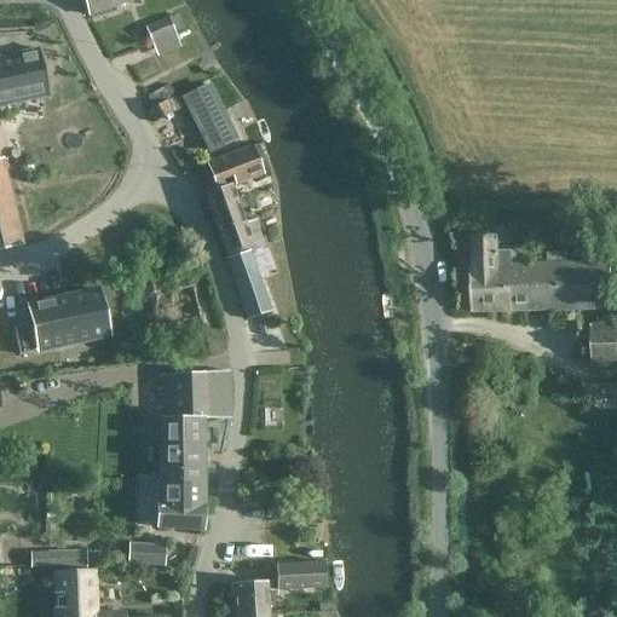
[(84,0),(88,13),(130,0),(84,0)]
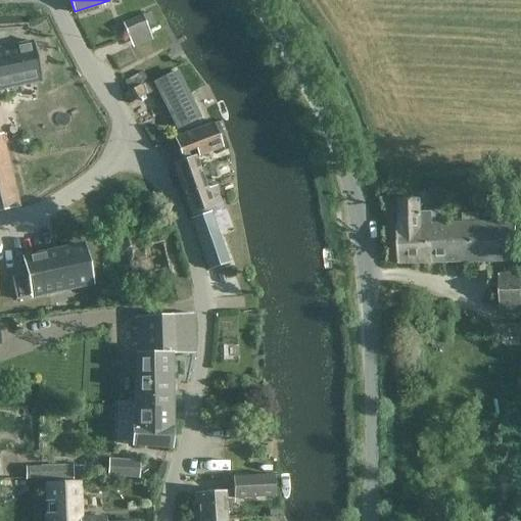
[(142,12),(125,20),(130,34),(148,27),(142,12)]
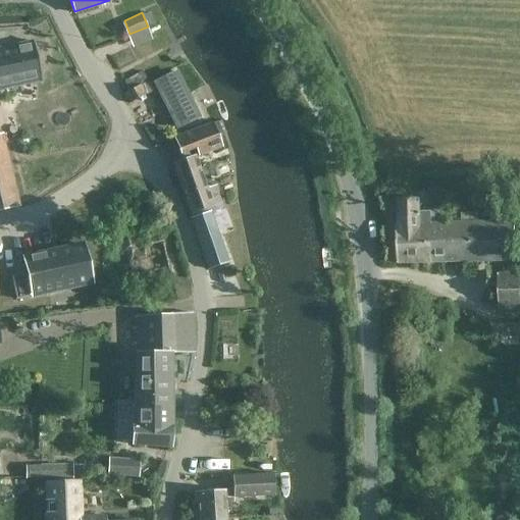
[(35,40),(0,47),(0,89),(43,80),(35,40)]
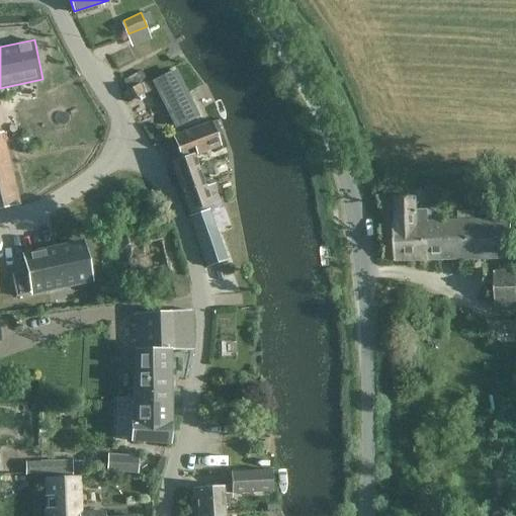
[(213,110),(189,63),(178,68),(202,116),(213,110)]
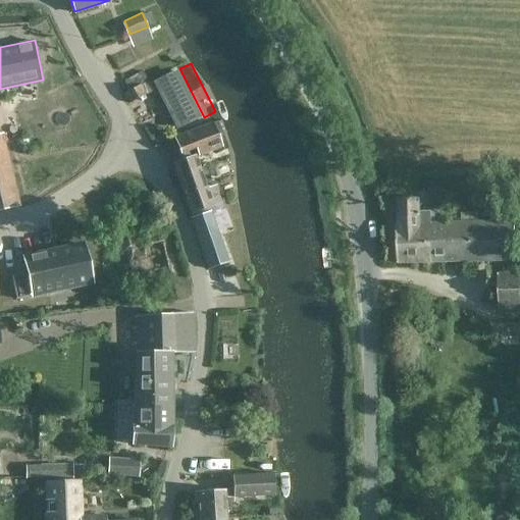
[(125,79),(131,88),(148,78),(144,68),(125,79)]
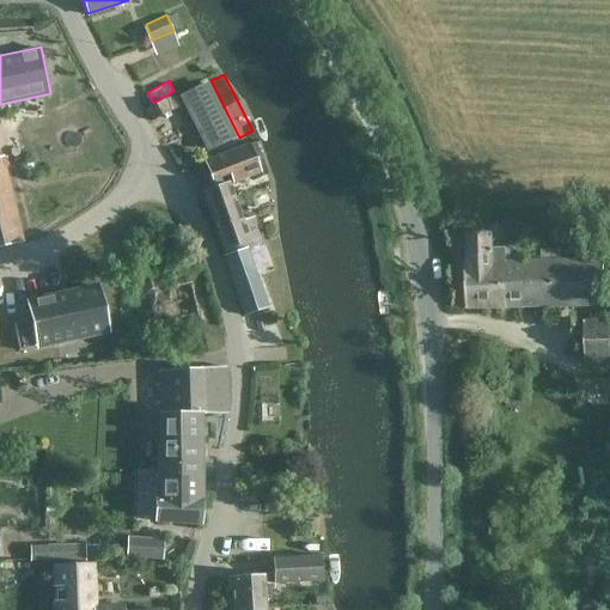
[(169,97),(174,109),(196,97),(197,102),(203,98),(197,83),(169,97)]
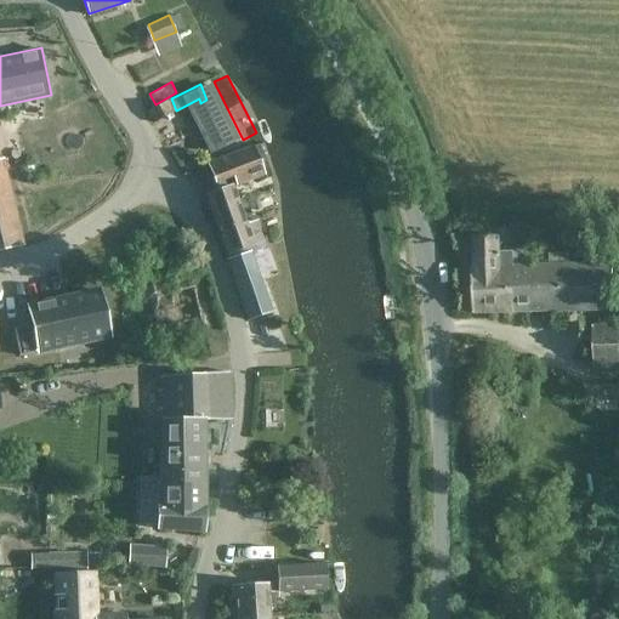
[(149,108),(157,120),(169,113),(163,101),(149,108)]
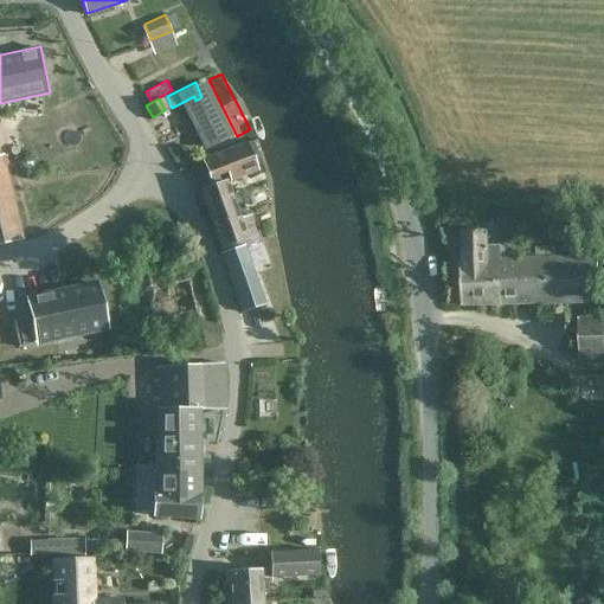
[(204,190),(224,248),(259,235),(255,219),(248,217),(241,218),(227,181),(222,182),(218,173),(226,169),(231,180),(261,169),(250,142),(205,158),(214,186),(204,190)]
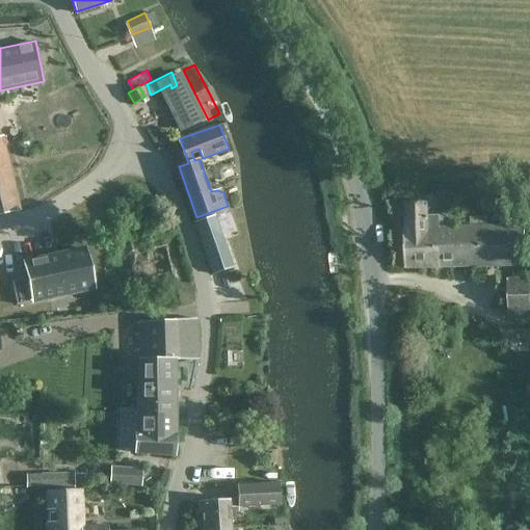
[(0,214),(22,210),(4,136),(0,136),(0,214)]
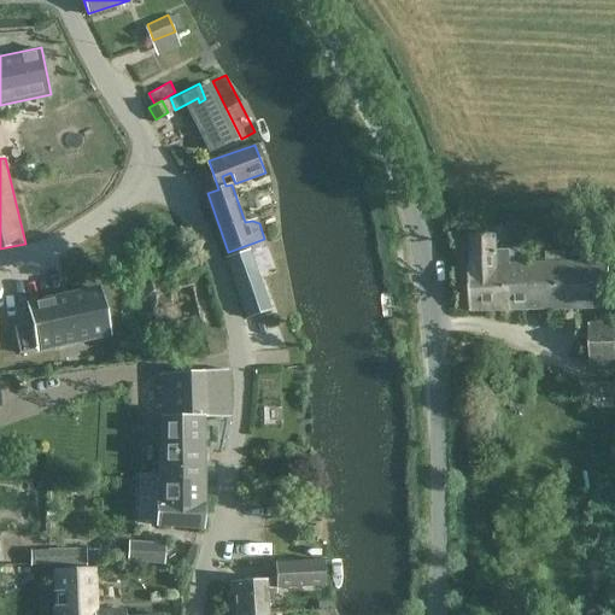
[(591,322),(592,364),(614,363),(614,321),(610,322),(609,261),(566,261),(566,250),(548,250),(548,261),(511,261),(511,258),(516,258),(516,246),(497,247),(497,232),(473,233),(474,265),(470,265),(472,309),(603,305),(603,322),(591,322)]
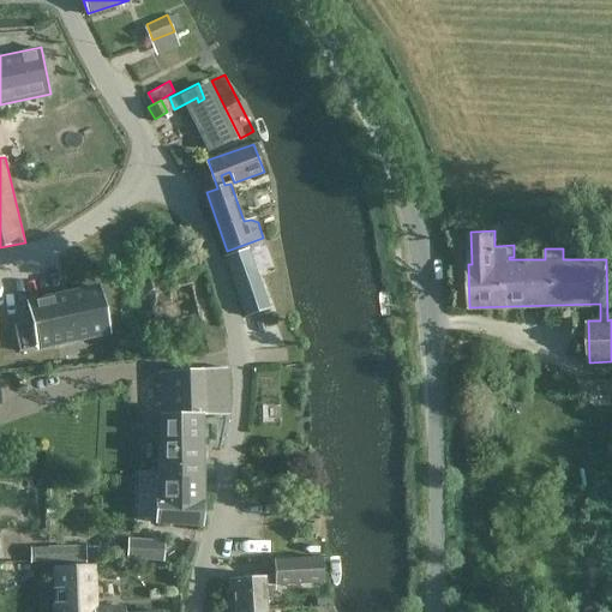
[(594,251),(594,235),(570,235),(570,251),(594,251)]
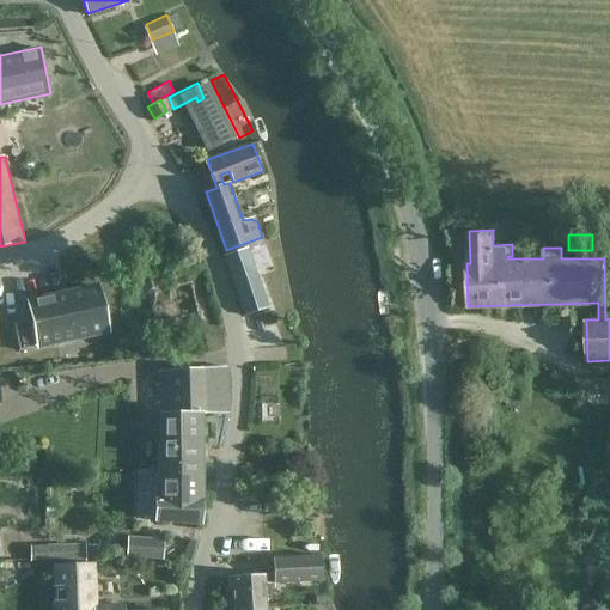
[(251,246),(255,261),(272,255),(267,242),(251,246)]
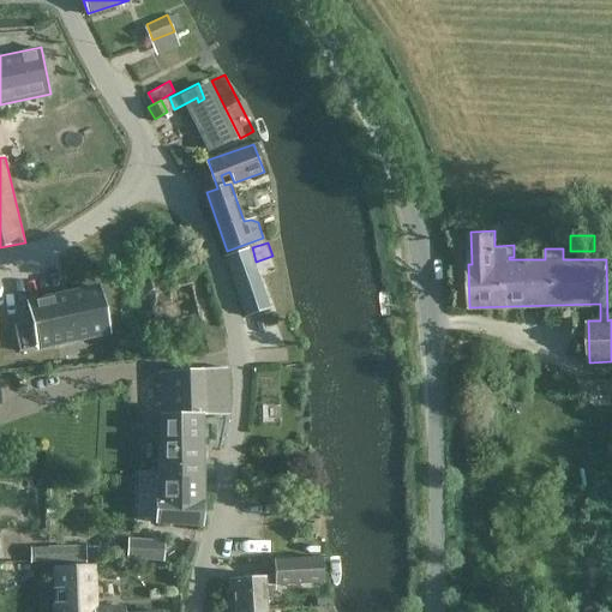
[(227,256),(247,316),(271,307),(251,247),(227,256)]
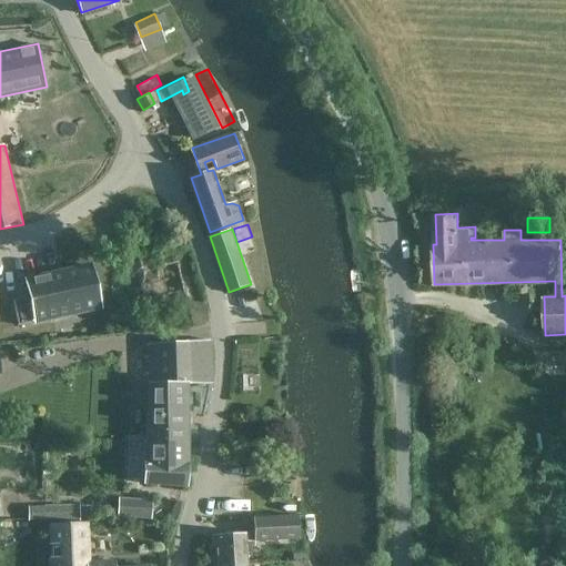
[(137,309),(162,303),(153,259),(128,263),(137,309)]
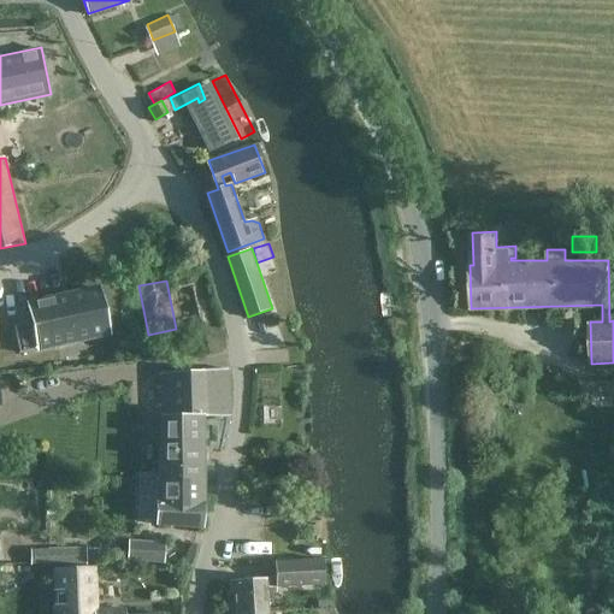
[(30,303),(34,323),(16,326),(22,353),(110,332),(100,288),(30,303)]
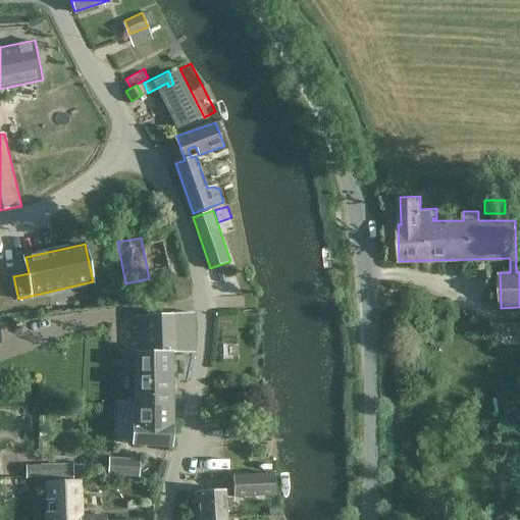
[(195,312),(192,312),(139,315),(139,386),(136,405),(174,406),(174,384),(173,353),(197,353),(195,312)]
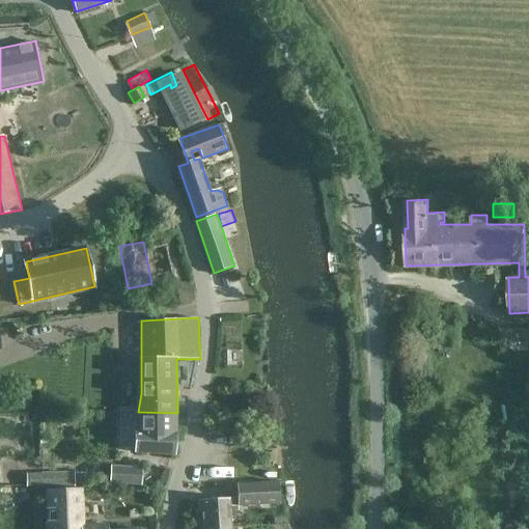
[(512,349),(528,347),(528,327),(511,328),(512,349)]
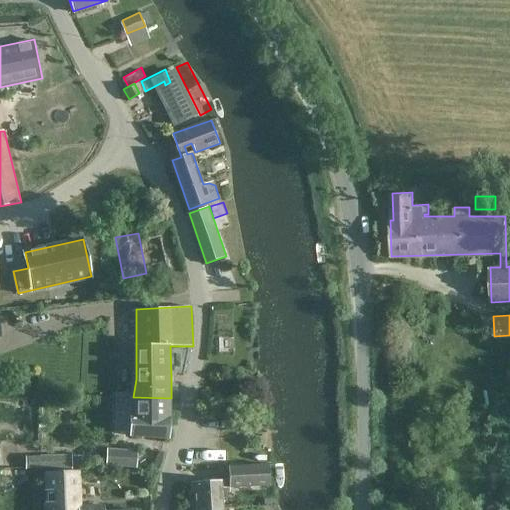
[(171,417),(171,412),(171,398),(133,397),(132,435),(169,438),(171,417)]
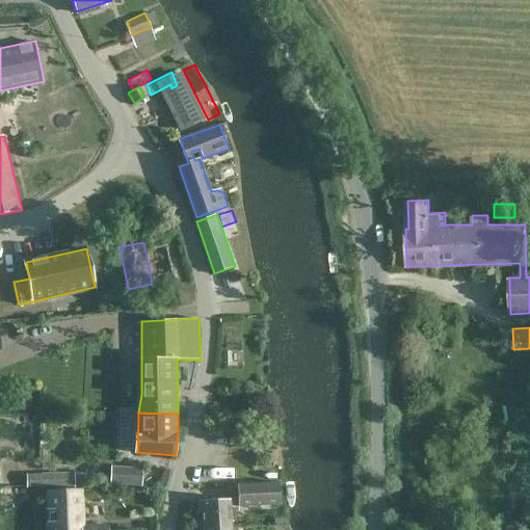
[(111,465),(110,483),(142,485),(143,467),(111,465)]
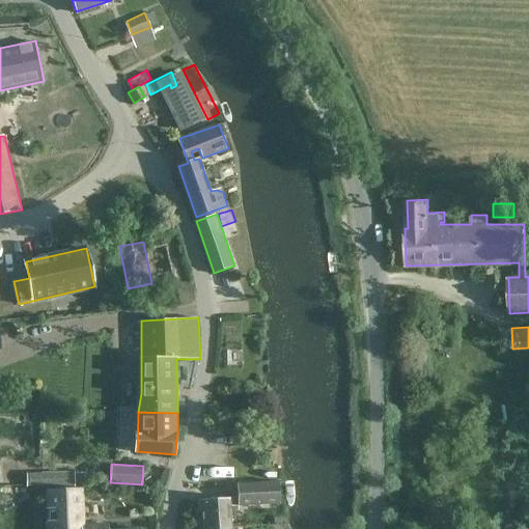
[(43,471),(43,485),(76,484),(76,471),(43,471)]
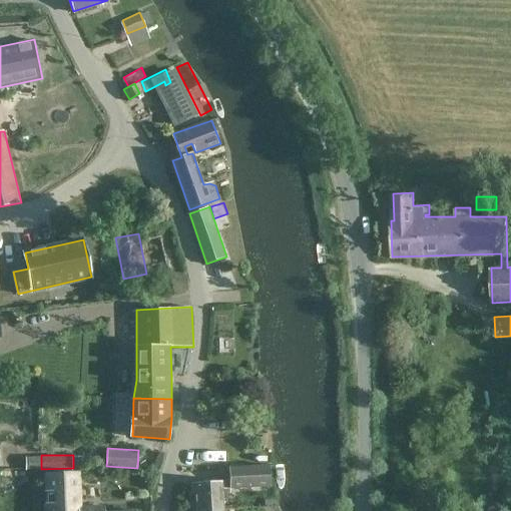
[(230,481),(222,481),(192,483),(194,510),(223,508),(223,491),(231,491),(230,487),(271,485),(270,465),(229,467),(230,481)]
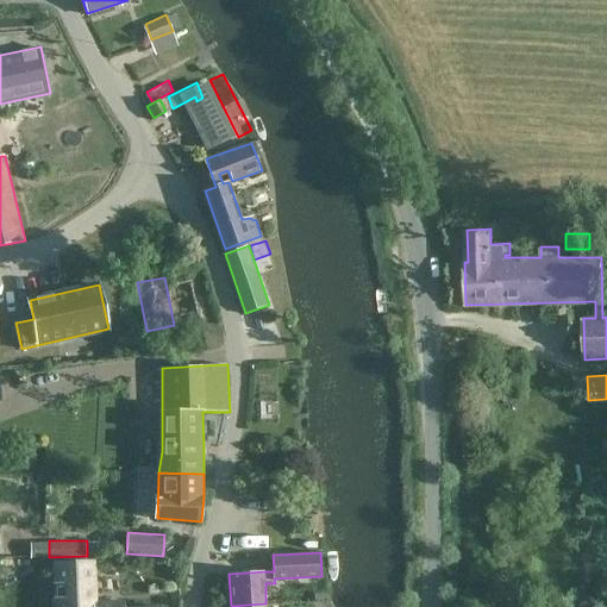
[(161,606),(146,606),(124,606),(125,600),(98,602),(95,561),(56,563),(56,606),(161,606)]
